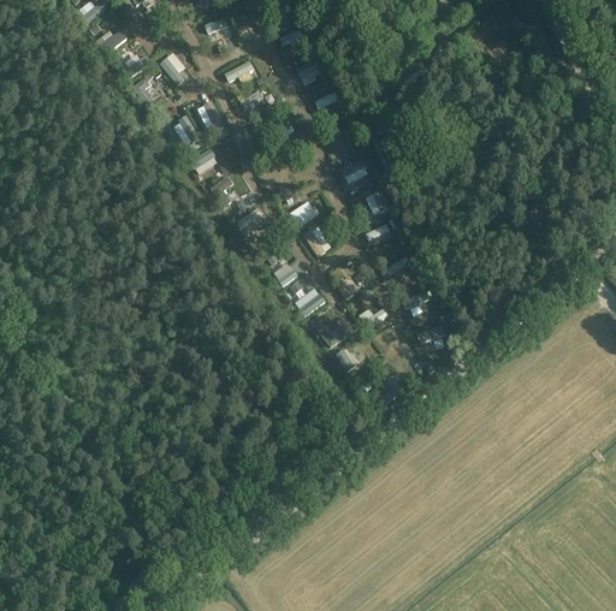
[(123,30),(101,43),(108,53),(129,40),(123,30)]
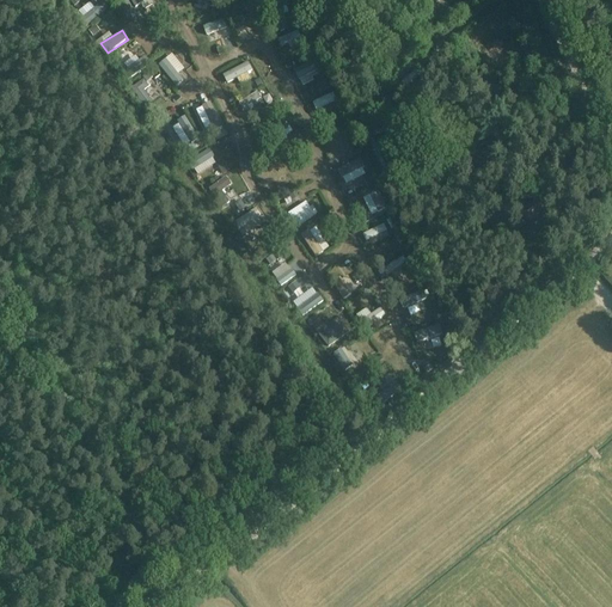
[(134,55),(122,62),(128,74),(141,68),(134,55)]
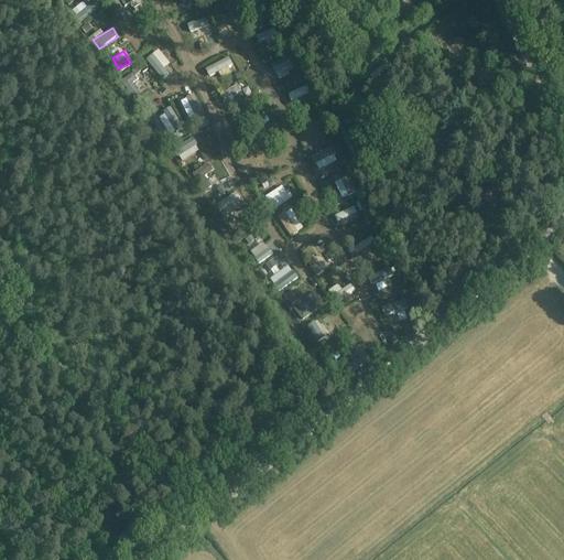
[(154,52),(144,60),(161,82),(171,74),(154,52)]
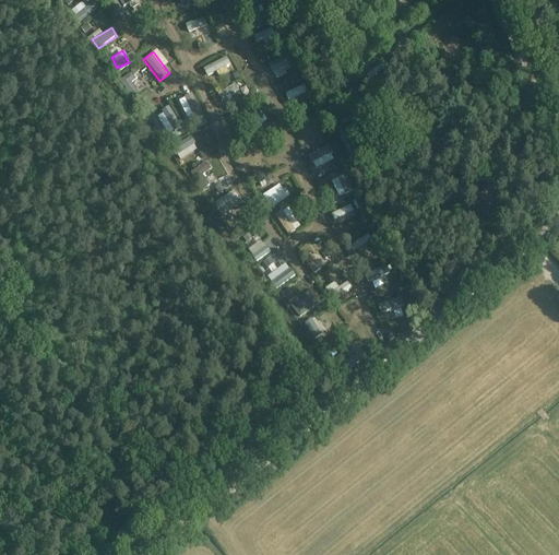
[(202,68),(209,81),(223,73),(221,69),(230,65),(226,57),(202,68)]
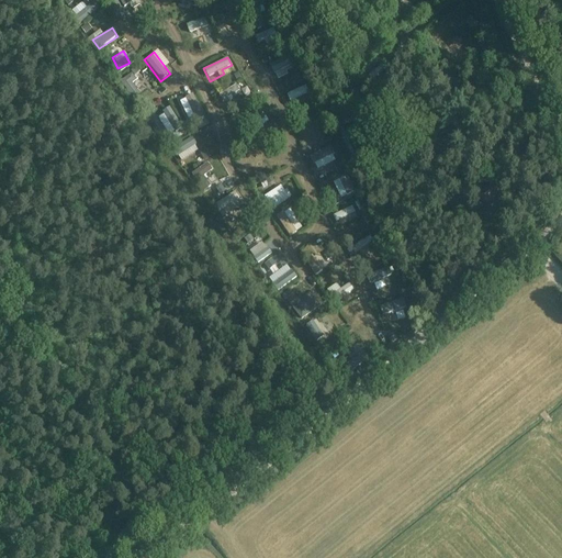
[(132,99),(143,93),(133,73),(122,78),(132,99)]
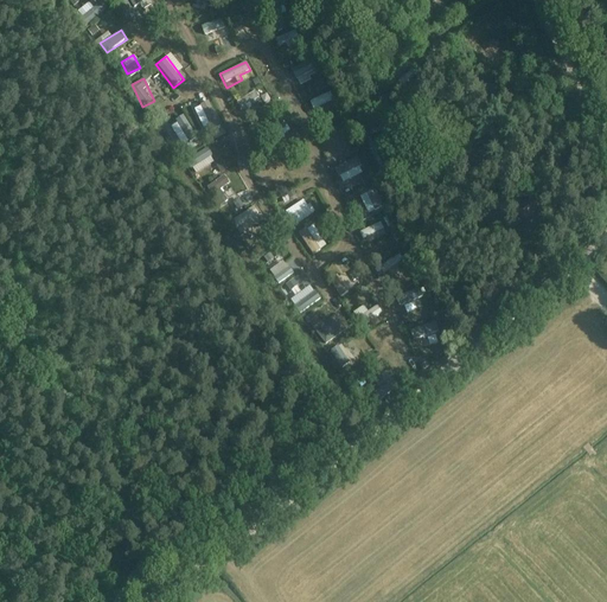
[(260,94),(267,90),(263,84),(256,87),(260,94)]
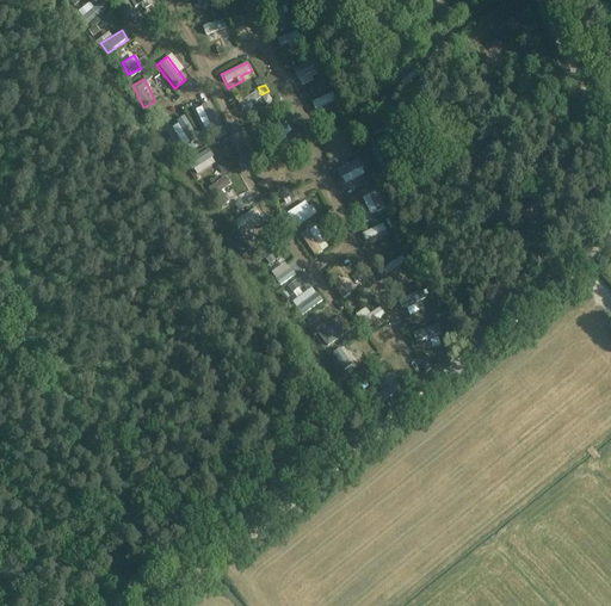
[(257,91),(236,101),(244,115),(264,104),(257,91)]
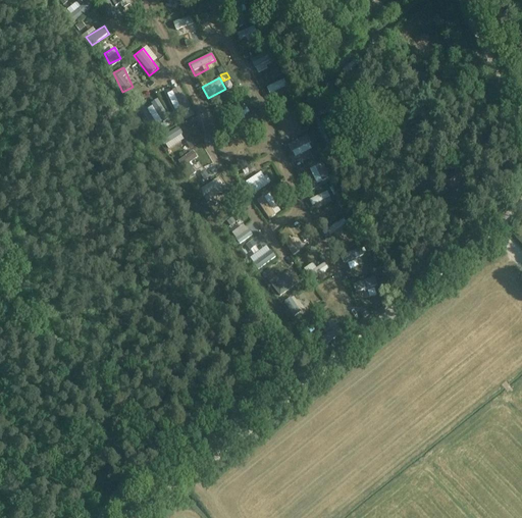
[(279,84),(266,85),(266,92),(280,91),(279,84)]
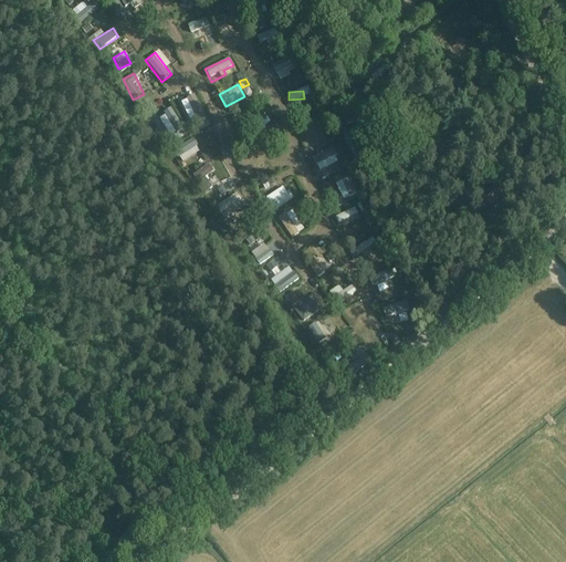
[(190,123),(203,117),(195,94),(181,100),(190,123)]
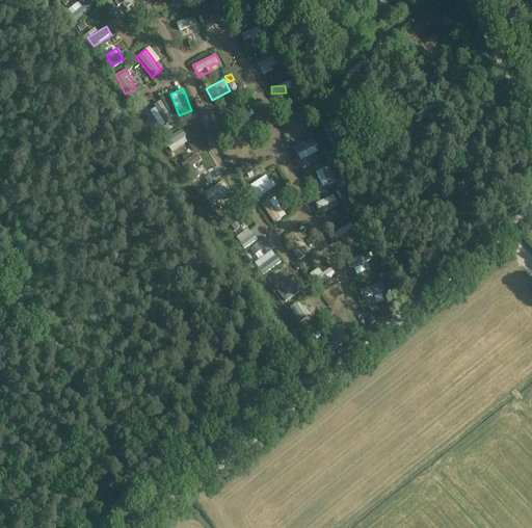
[(155,103),(156,107),(152,108),(158,128),(170,124),(163,100),(155,103)]
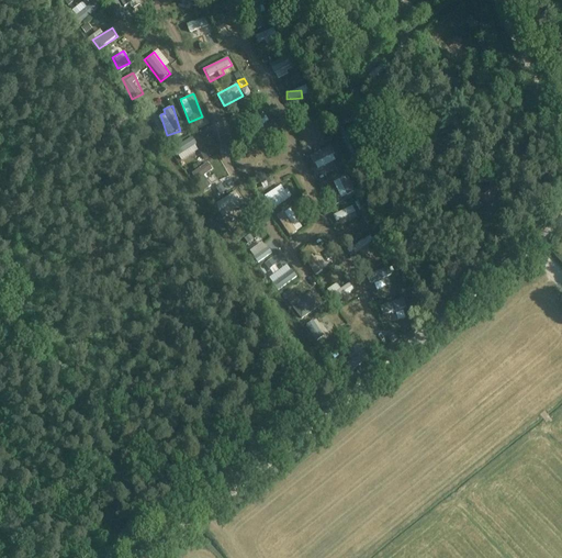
[(352,116),(358,126),(374,116),(369,108),(352,116)]
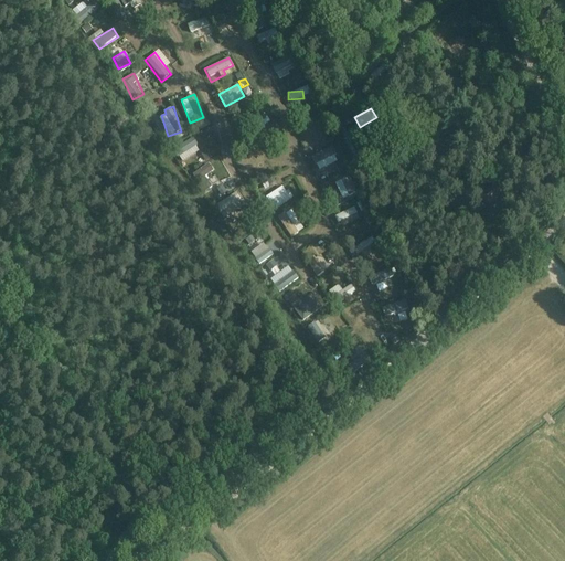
[(307,130),(317,125),(312,116),(302,122),(307,130)]
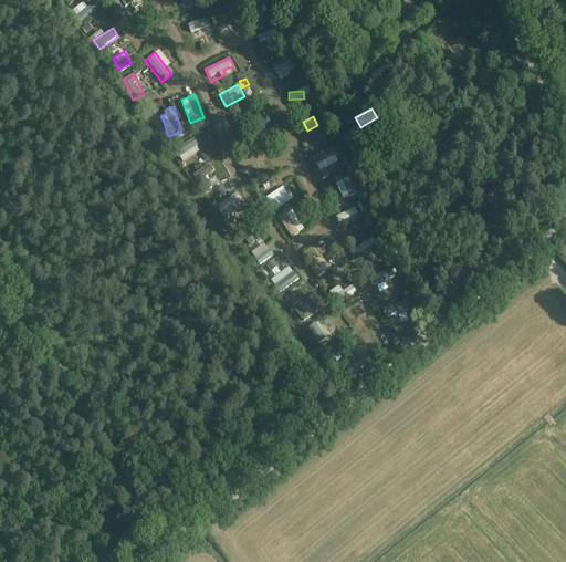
[(194,138),(177,147),(182,159),(199,151),(194,138)]
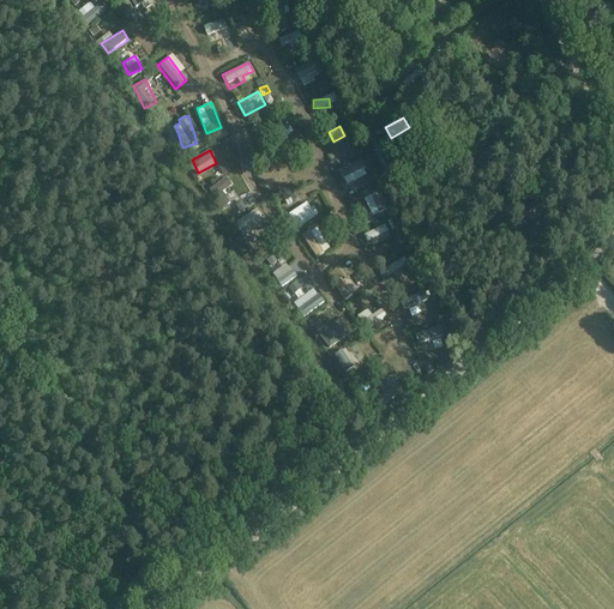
[(338,173),(349,190),(369,178),(359,161),(338,173)]
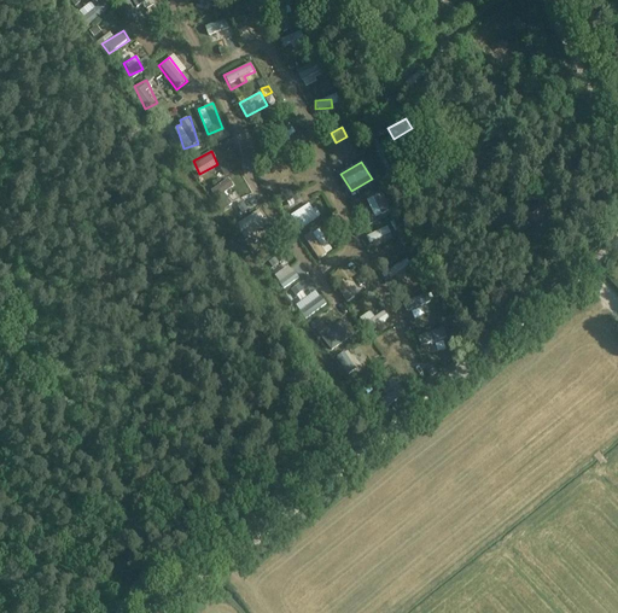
[(220,179),(233,171),(227,163),(214,170),(220,179)]
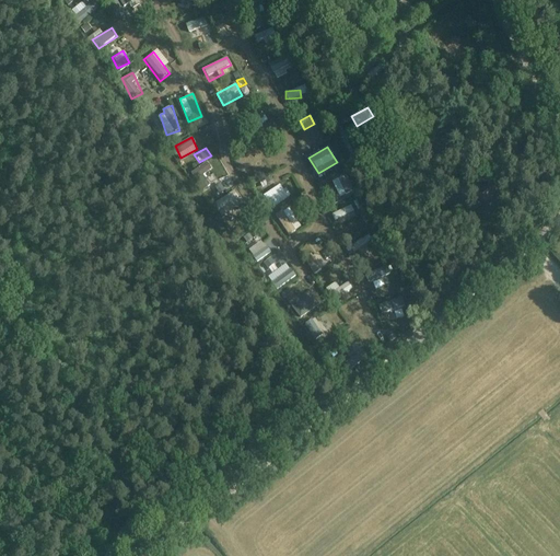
[(211,185),(206,175),(212,172),(206,162),(193,171),(203,189),(211,185)]
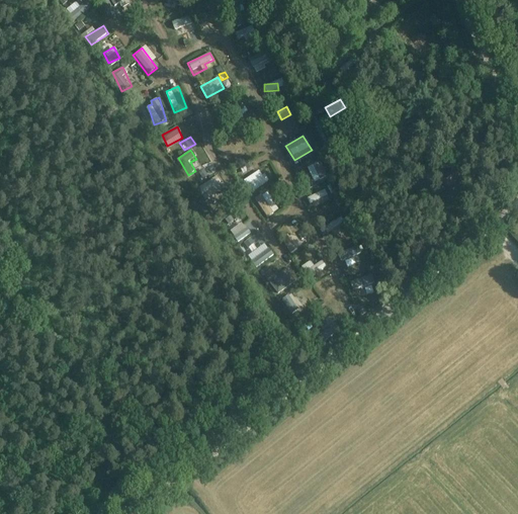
[(239,168),(242,174),(248,172),(245,166),(239,168)]
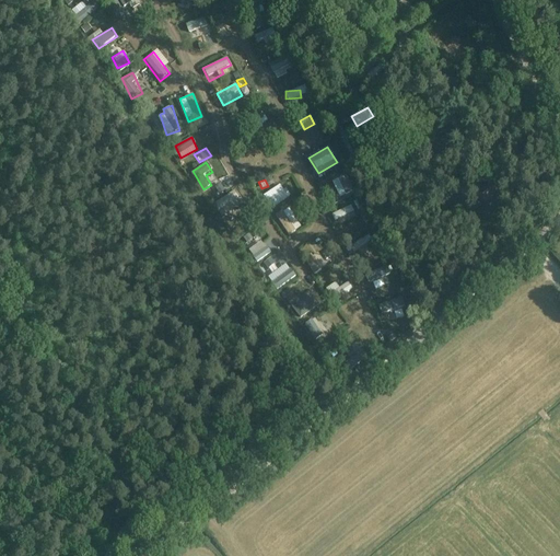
[(268,208),(289,199),(283,184),(261,193),(268,208)]
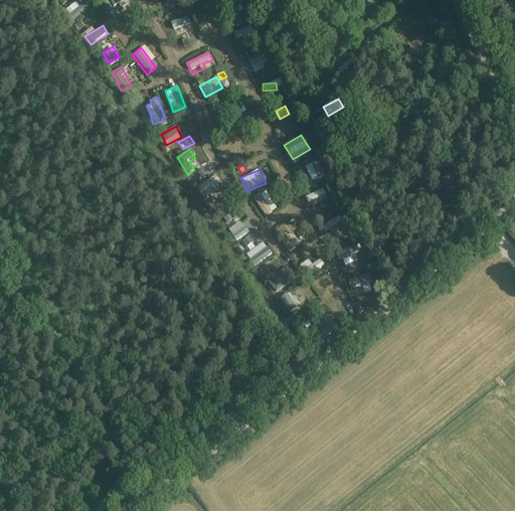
[(438,183),(444,191),(458,182),(453,173),(438,183)]
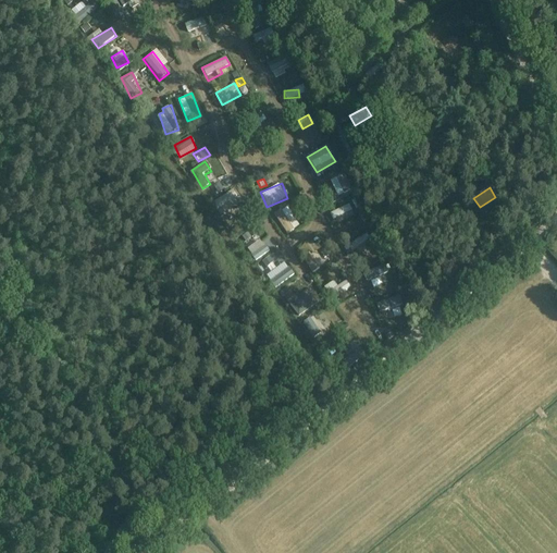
[(218,211),(239,200),(235,191),(212,200),(218,211)]
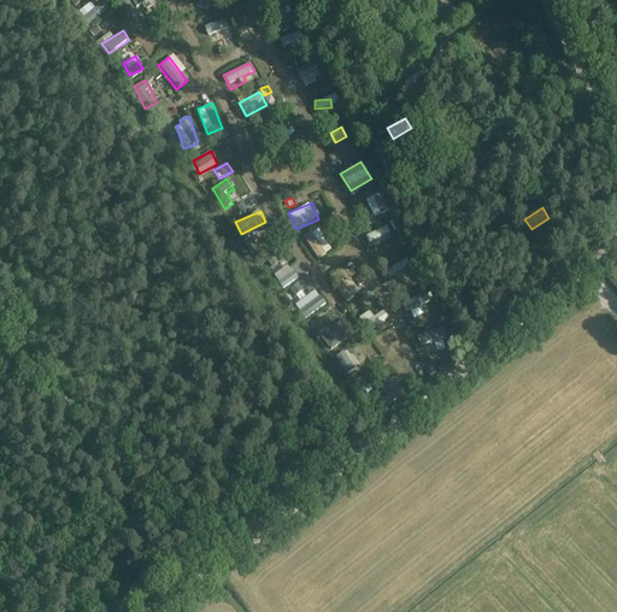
[(315,230),(304,235),(307,242),(318,237),(315,230)]
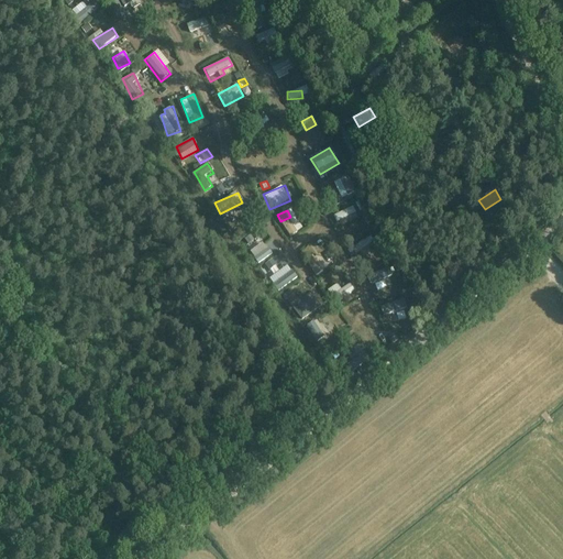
[(257,262),(275,254),(272,245),(267,248),(264,240),(250,245),(257,262)]
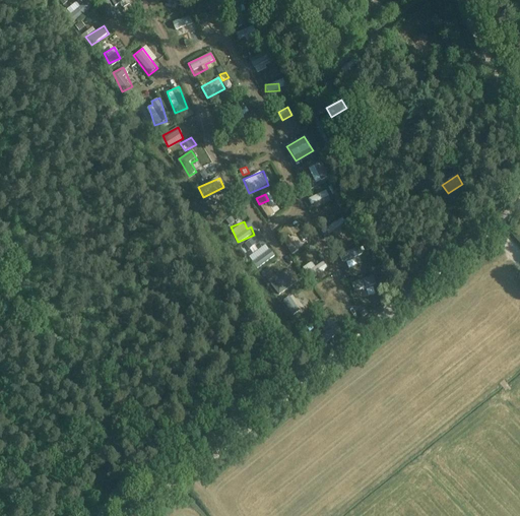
[(281,239),(290,253),(299,248),(289,234),(281,239)]
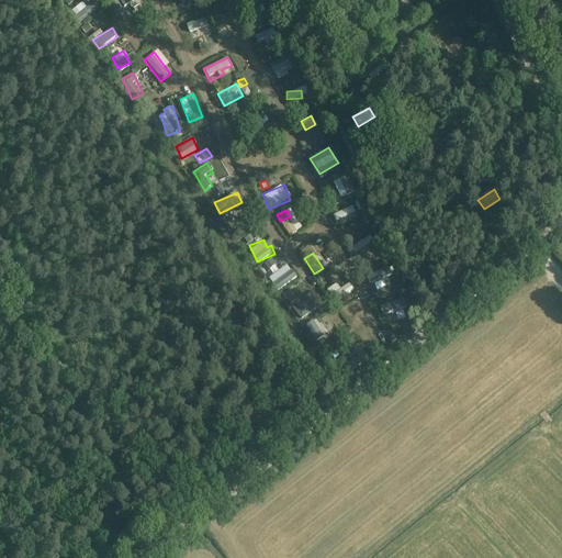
[(335,282),(327,287),(330,292),(337,289),(335,282)]
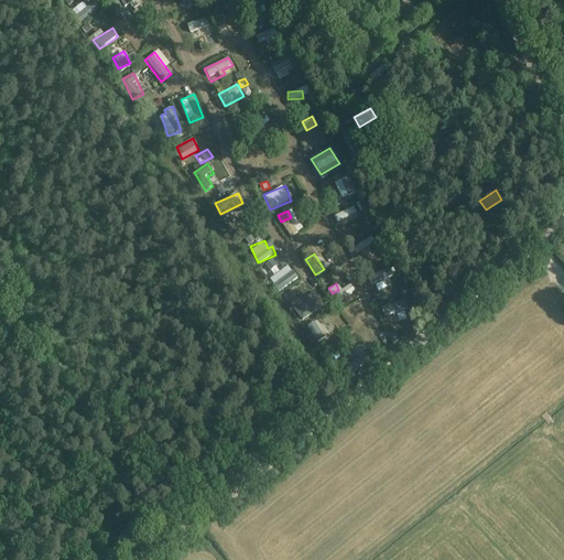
[(348,302),(343,290),(333,294),(339,307),(348,302)]
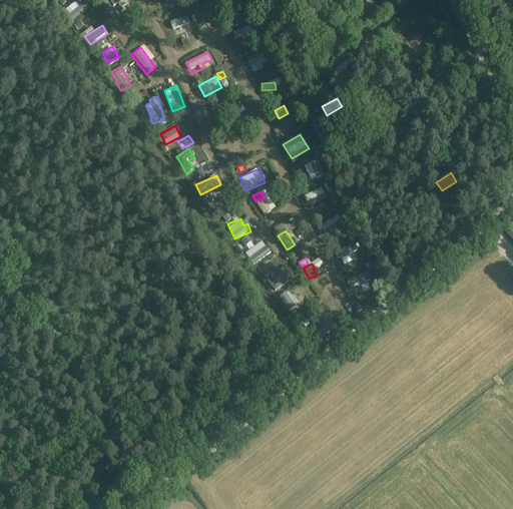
[(347,288),(366,288),(365,276),(347,277),(347,288)]
